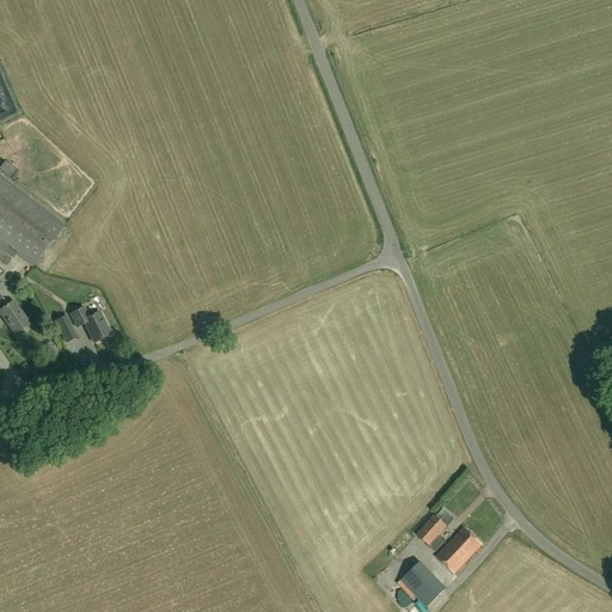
[(35,265),(63,227),(0,178),(0,259),(7,265),(18,252),(35,265)]
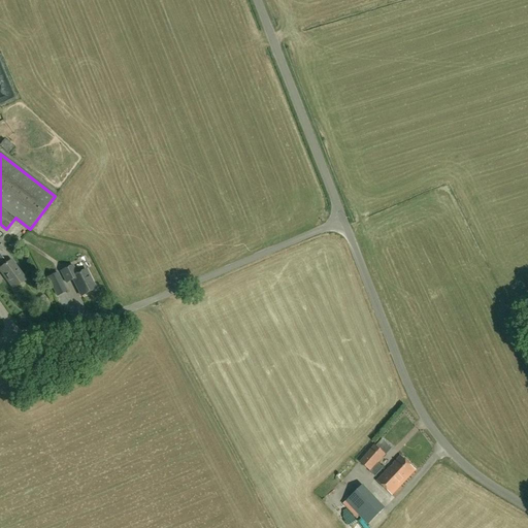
[(7,264),(0,253),(0,252),(4,249),(0,243),(0,270),(13,290),(27,281),(12,261),(7,264)]
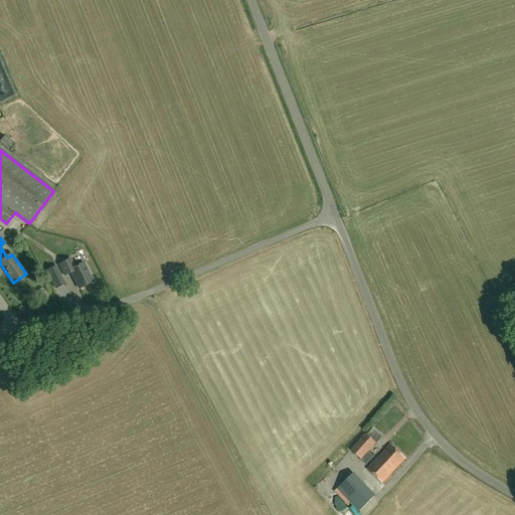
[(76,267),(72,259),(58,265),(64,277),(71,274),(79,290),(95,282),(84,263),(76,267)]
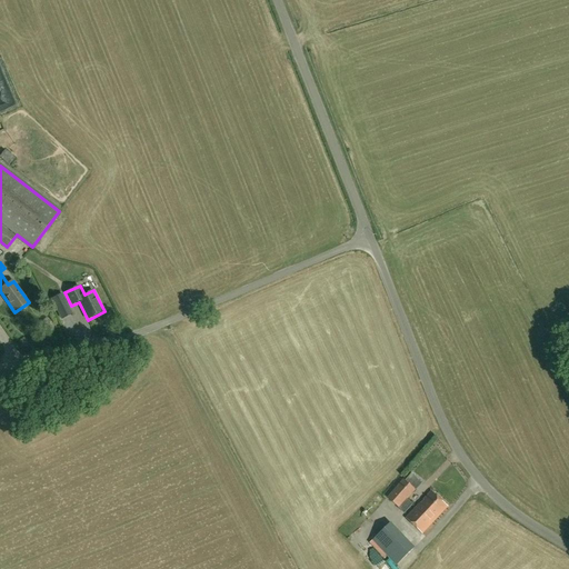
[(69,306),(62,293),(51,299),(58,311),(62,320),(73,313),(69,306)]
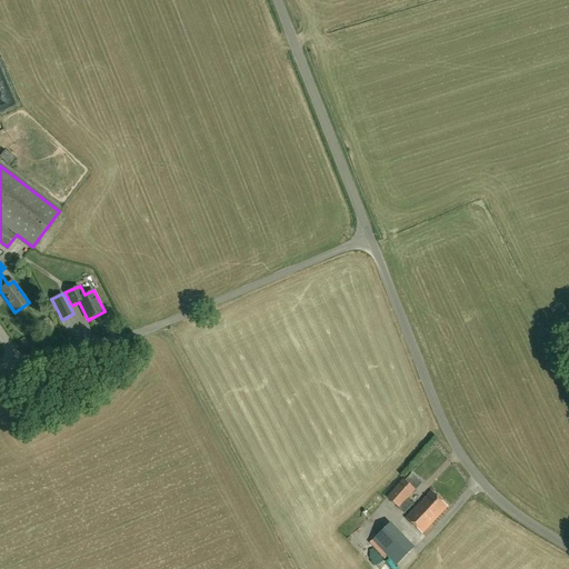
[(407,515),(413,506),(407,500),(416,490),(405,480),(388,499),(407,515)]
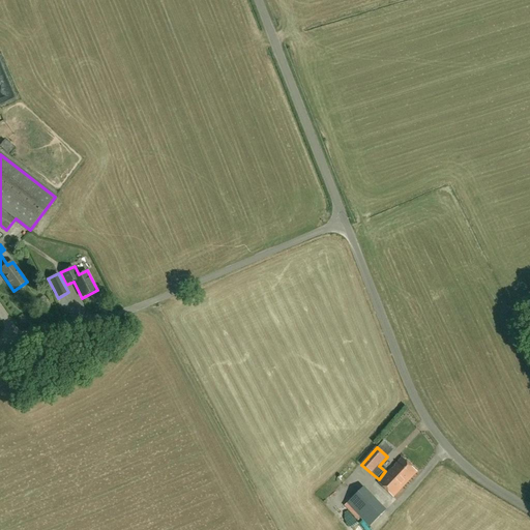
[(394,498),(418,473),(403,459),(379,484),(394,498)]
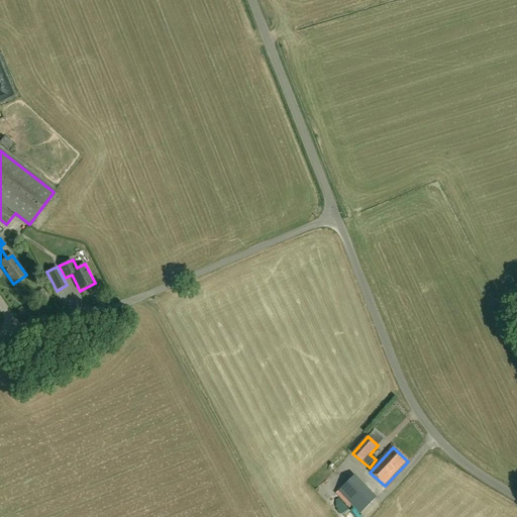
[(328,487),(341,477),(337,472),(324,482),(328,487)]
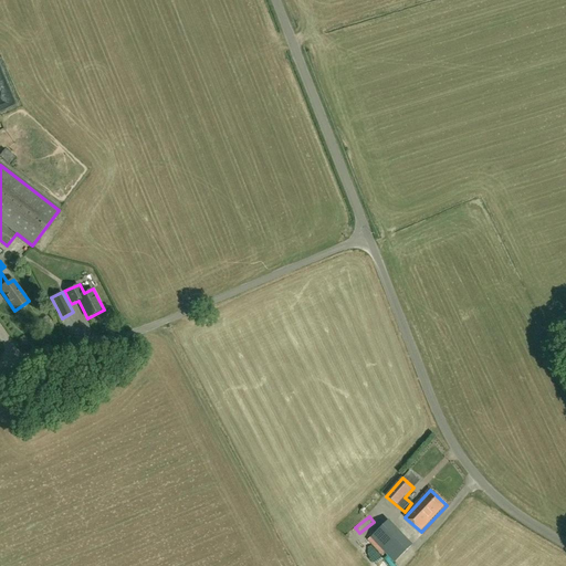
[(395,563),(411,547),(387,523),(370,538),(395,563)]
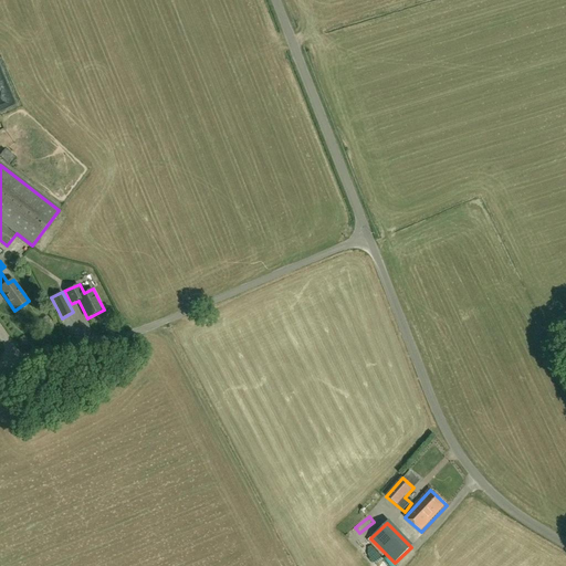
All buildings are outlined.
